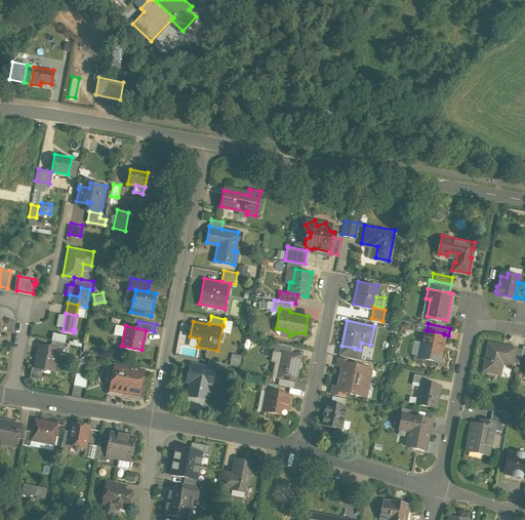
[(427,330),(423,329),(418,355),(439,359),(444,334),(444,333),(427,330)]
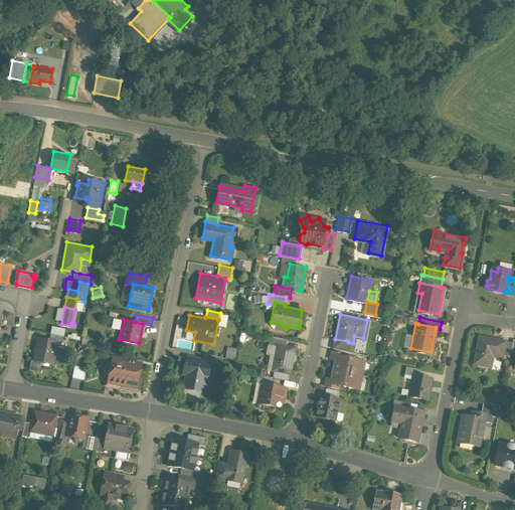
[(63,335),(50,332),(49,339),(57,341),(61,342),(63,335)]
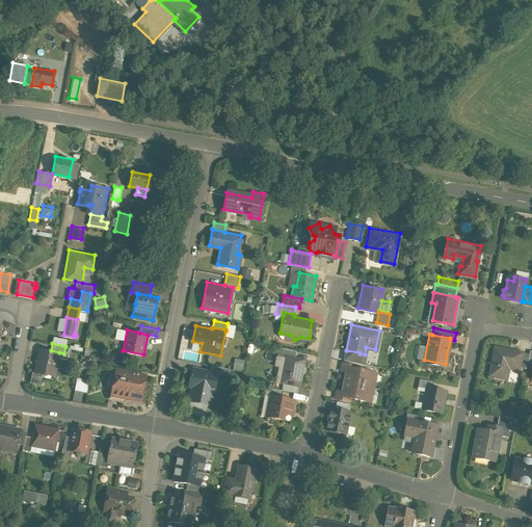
[(523,349),(494,344),(487,375),(503,377),(505,366),(519,369),(520,365),(523,350),(523,349)]
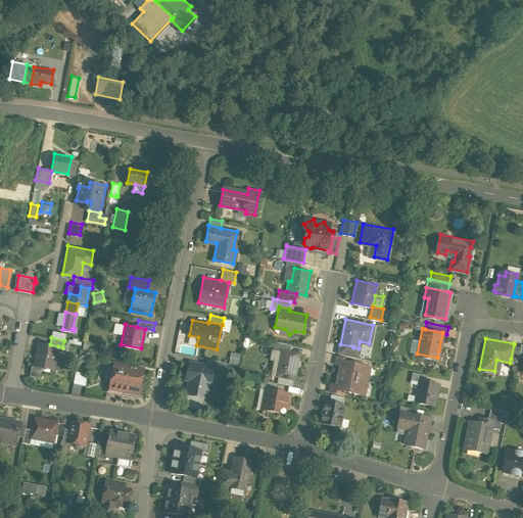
[(291,343),(275,340),(274,346),(281,348),(289,349),(291,343)]
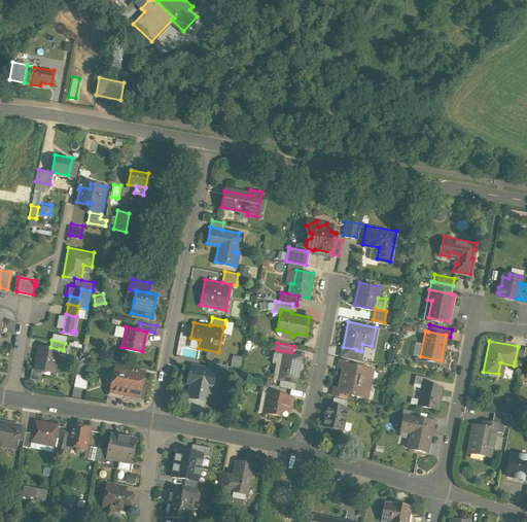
[(50,347),(38,345),(34,366),(56,370),(59,349),(50,347)]
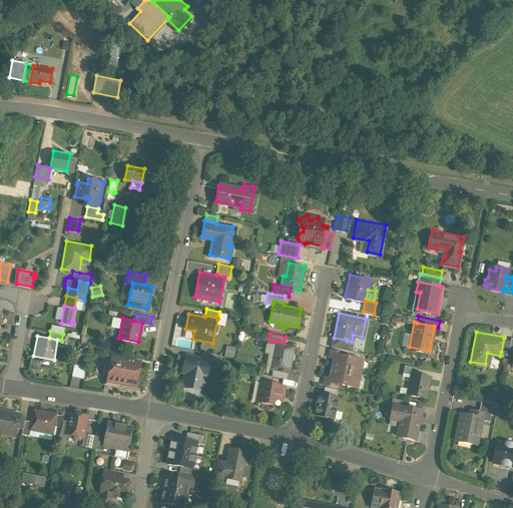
[(347,340),(334,338),(332,346),(345,349),(347,341),(347,340)]
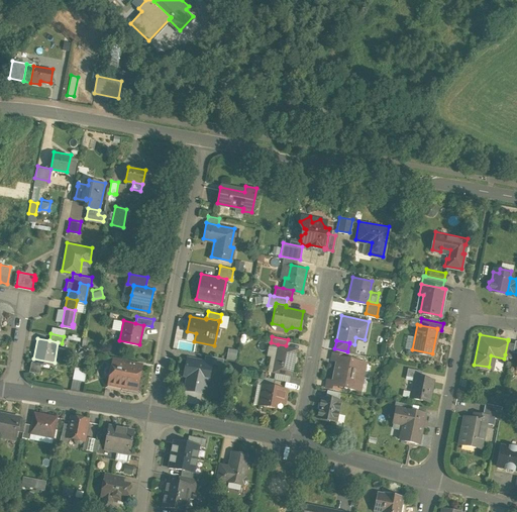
[(514,342),(508,340),(505,354),(511,356),(512,350),(514,342)]
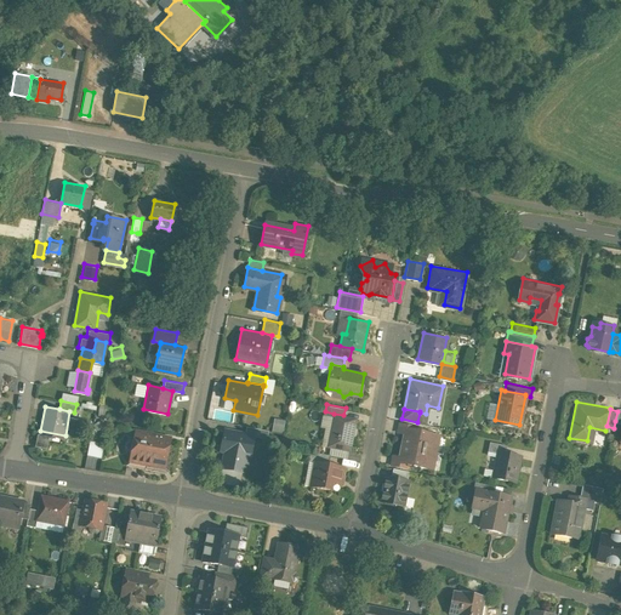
[(343,415),(334,414),(328,444),(349,449),(355,417),(343,415)]
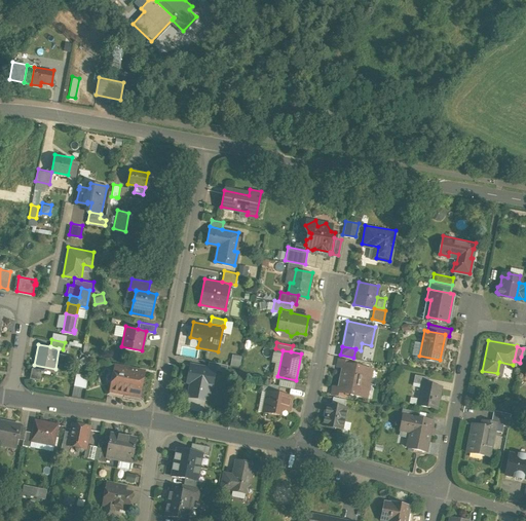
[(230,363),(239,363),(240,352),(231,352),(230,363)]
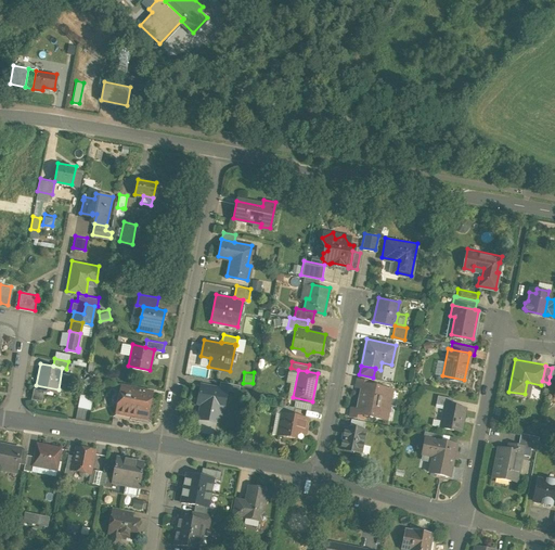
[(371,380),(357,378),(356,385),(361,386),(370,387),(370,384),(371,380)]
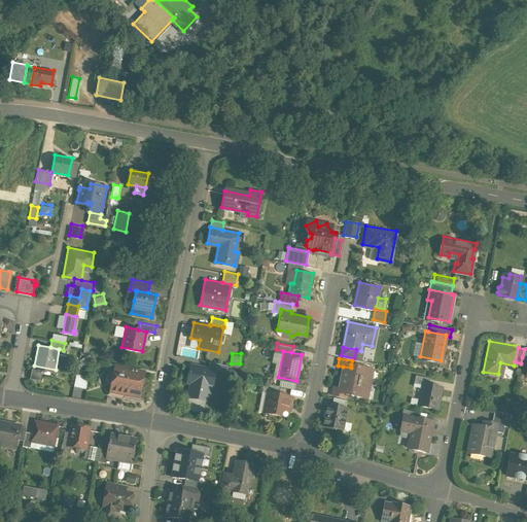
[(227,364),(208,360),(207,368),(215,369),(215,370),(225,372),(227,364)]
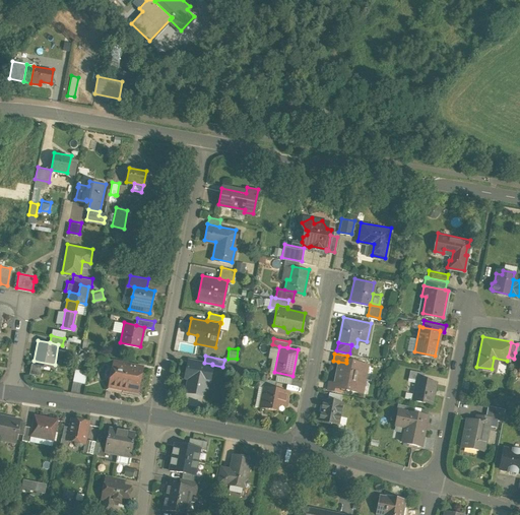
[(198,362),(188,359),(185,373),(189,373),(186,390),(202,394),(205,377),(209,377),(212,365),(212,364),(204,363),(198,362)]
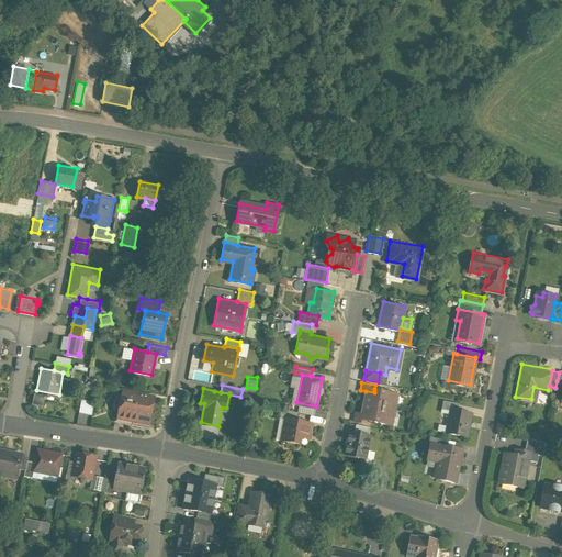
[(395,392),(374,389),(374,392),(366,391),(363,402),(393,408),(395,392)]
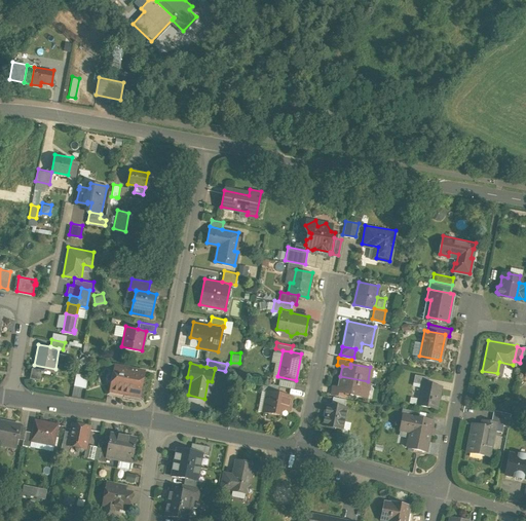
[(43,366),(34,365),(32,377),(40,379),(43,366)]
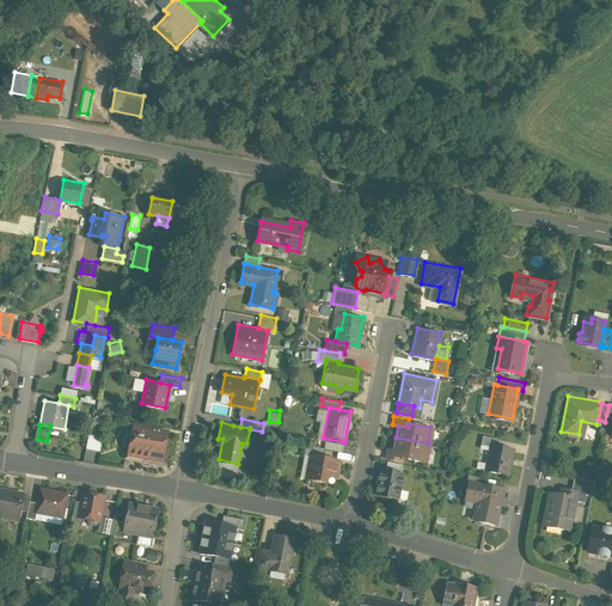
[(166,430),(134,424),(128,452),(160,459),(166,430)]
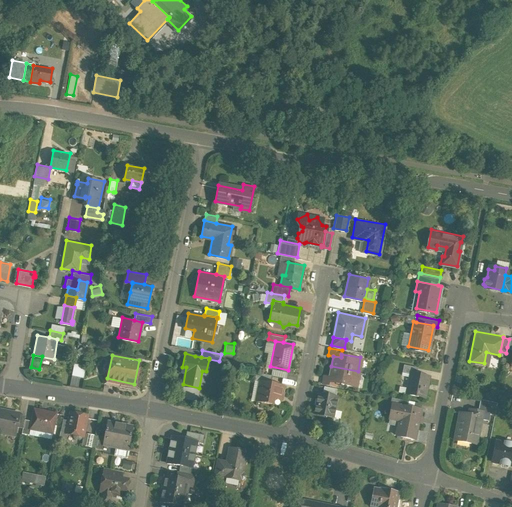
[(73,362),(70,373),(82,375),(84,365),(73,362)]
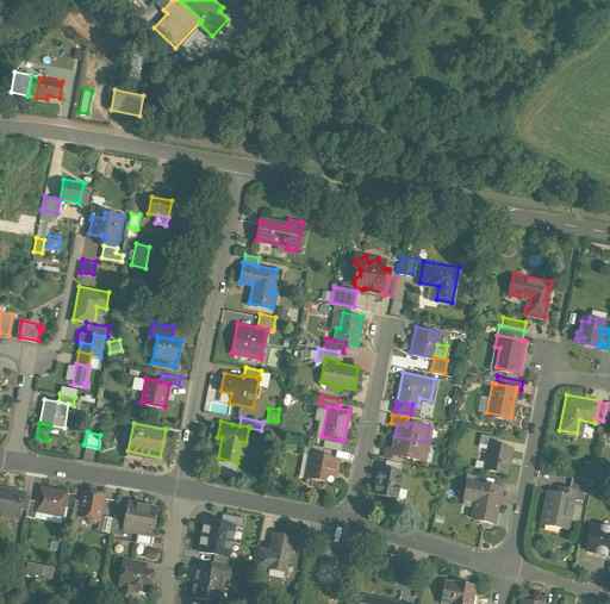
[(497,435),(480,433),(478,442),(489,443),(489,442),(495,443),(497,435)]
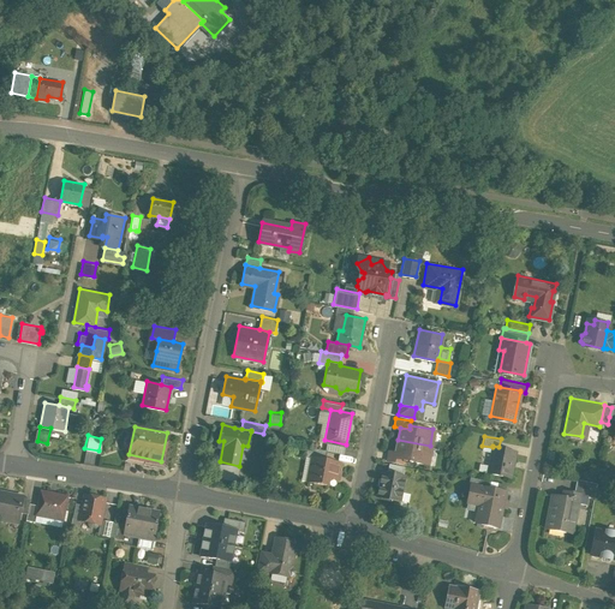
[(430,446),(398,440),(395,452),(405,453),(404,458),(427,463),(430,446)]
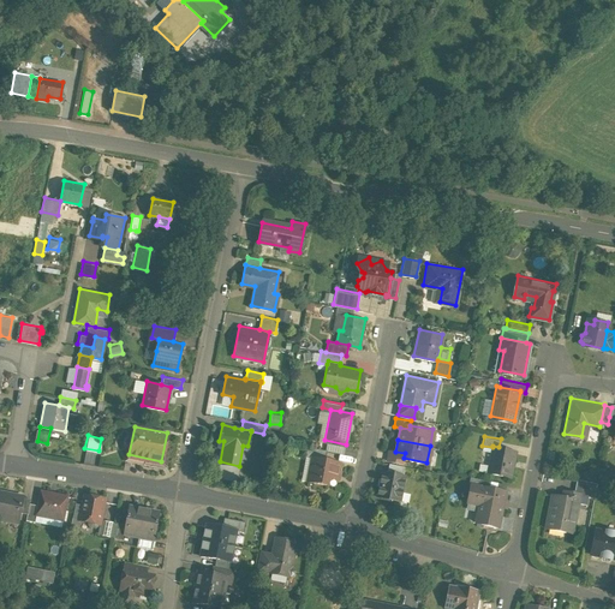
[(326,449),(306,446),(305,455),(311,457),(312,455),(324,458),(326,449)]
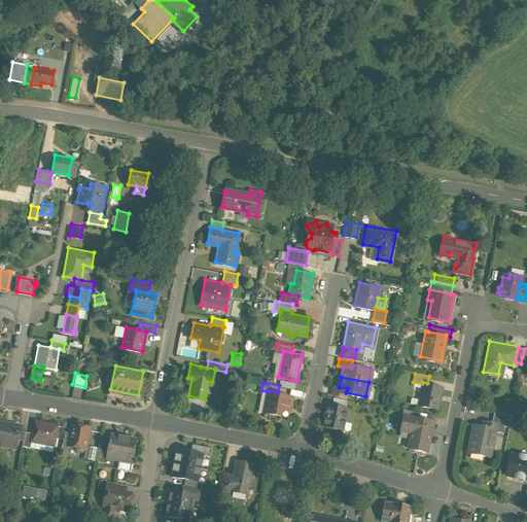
[(427,383),(422,382),(422,383),(418,404),(436,408),(441,386),(427,383)]
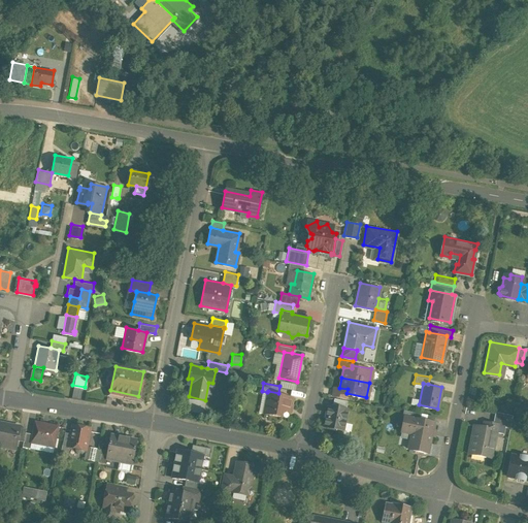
[(339,388),(334,387),(333,394),(345,396),(347,393),(348,389),(339,388)]
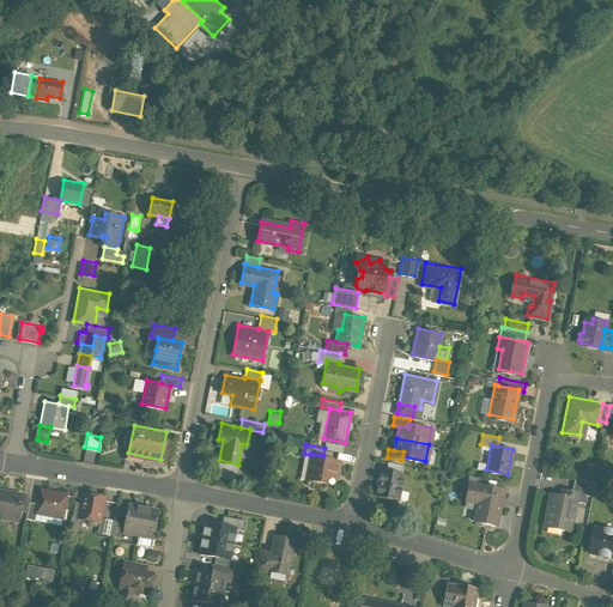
[(323,456),(311,454),(310,455),(307,478),(325,481),(326,474),(335,475),(339,460),(323,456)]
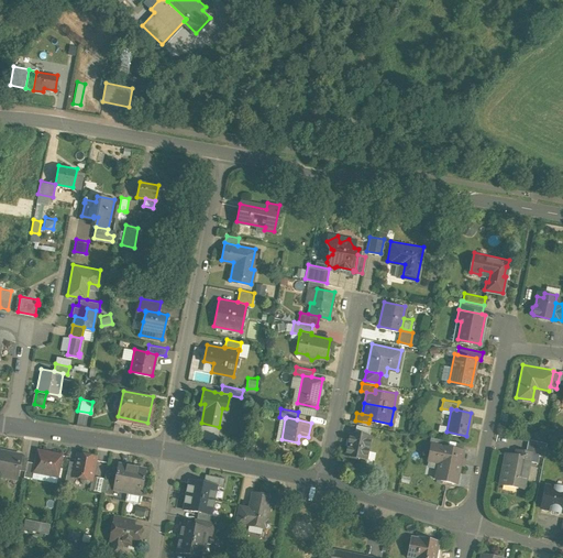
[(219,427),(201,423),(198,436),(217,439),(219,427)]
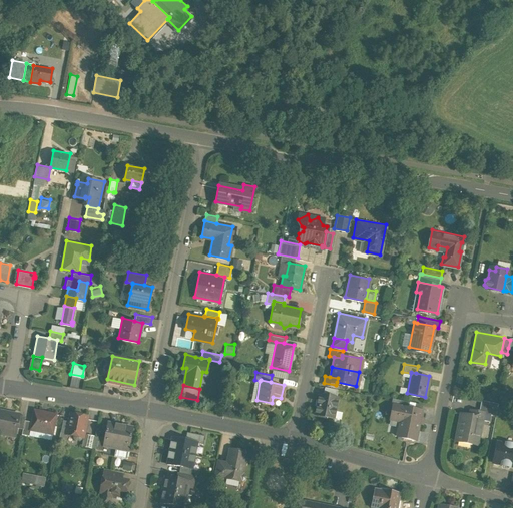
[(337,388),(325,386),(323,392),(336,394),(337,388)]
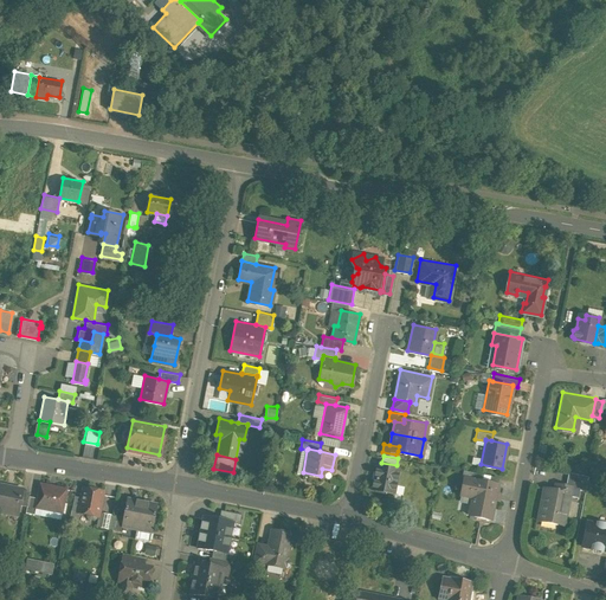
[(398,468),(376,464),(372,486),(393,491),(398,468)]
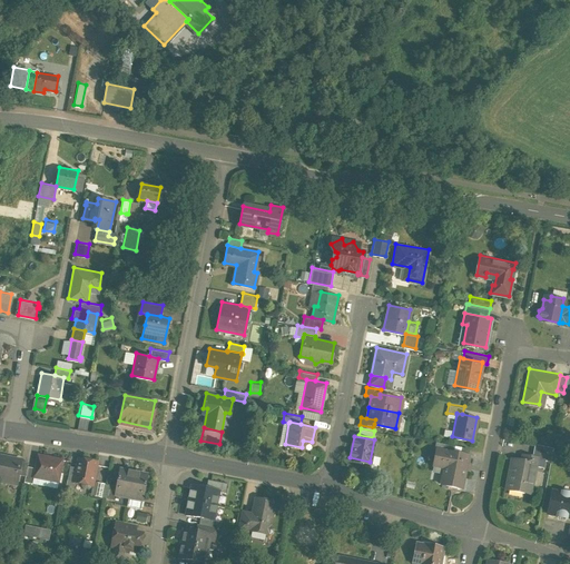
[(452,444),(435,441),(433,447),(438,448),(451,451),(452,444)]
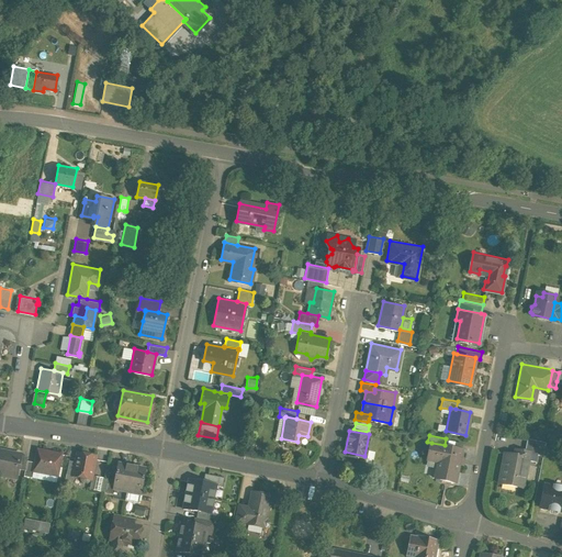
[(546,439),(527,436),(524,449),(529,450),(529,452),(542,454),(546,439)]
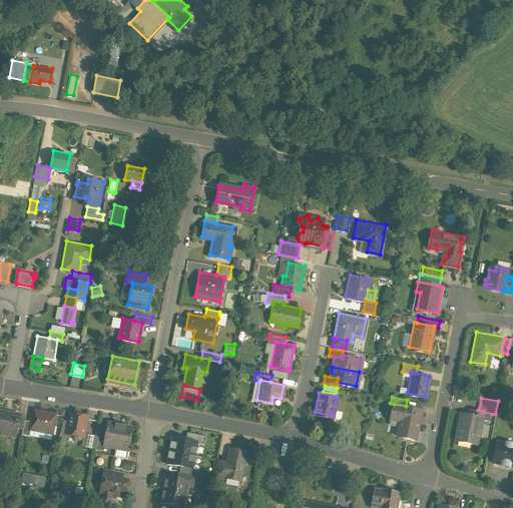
[(406,406),(394,404),(392,415),(401,416),(397,434),(414,438),(420,409),(406,406)]
